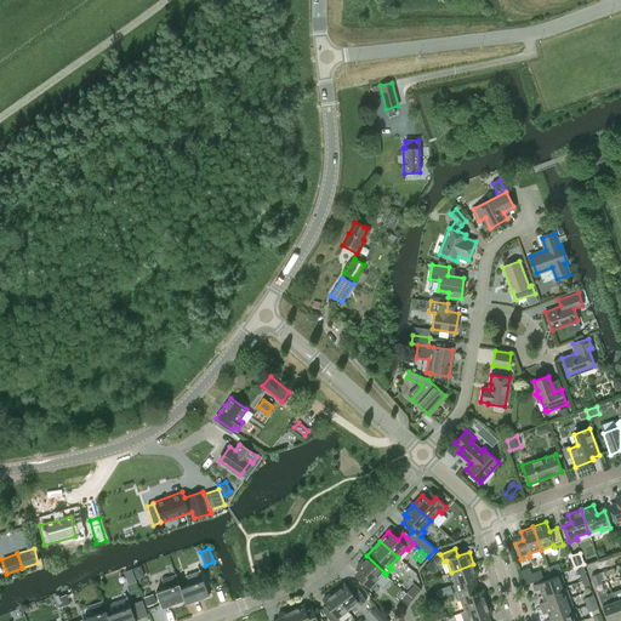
[(385,573),(366,556),(357,567),(366,574),(362,580),(372,590),(377,584),(375,582),(383,573),(385,573)]
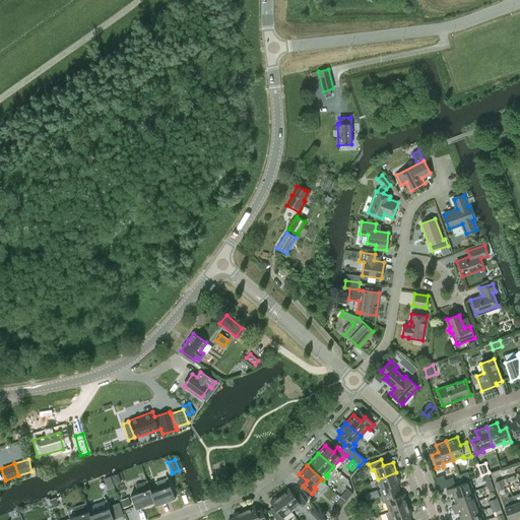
[(396,472),(378,479),(381,489),(379,490),(381,496),(393,492),(391,485),(400,482),(396,472)]
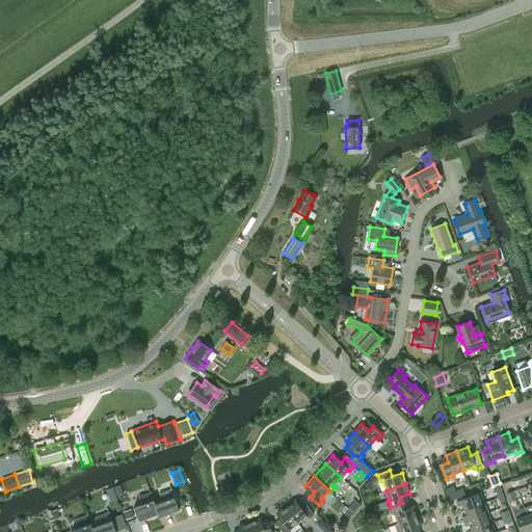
[(161,501),(155,504),(154,504),(158,513),(157,514),(159,517),(179,510),(171,488),(159,494),(161,501)]
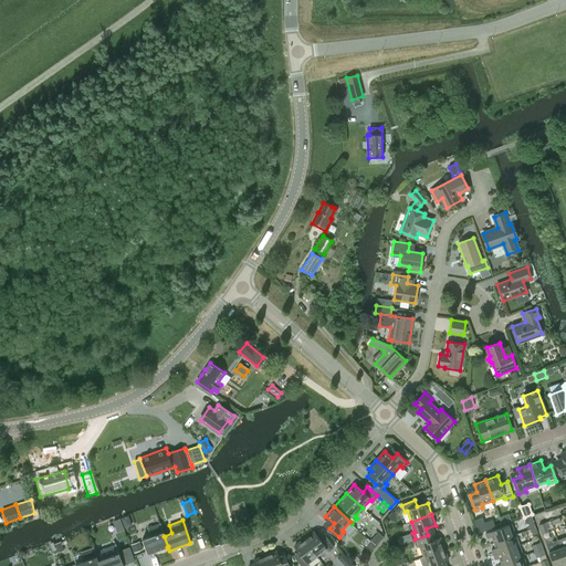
[(494,521),(485,524),(488,530),(496,527),(494,521)]
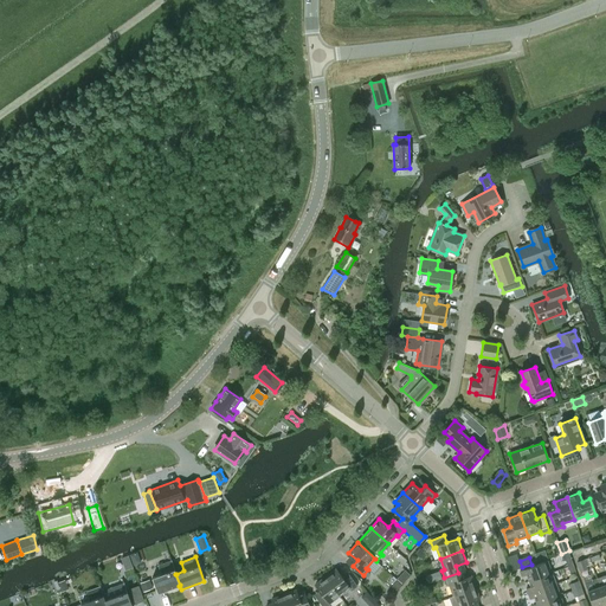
[(580,571),(587,568),(584,559),(577,561),(580,571)]
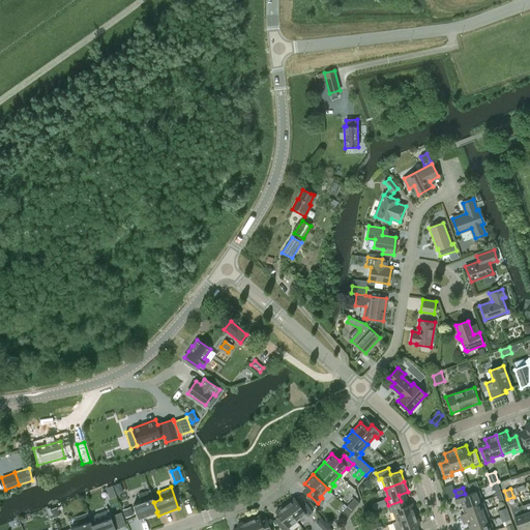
[(138,519),(156,512),(157,511),(153,502),(154,502),(150,490),(138,495),(141,502),(134,505),(138,519)]
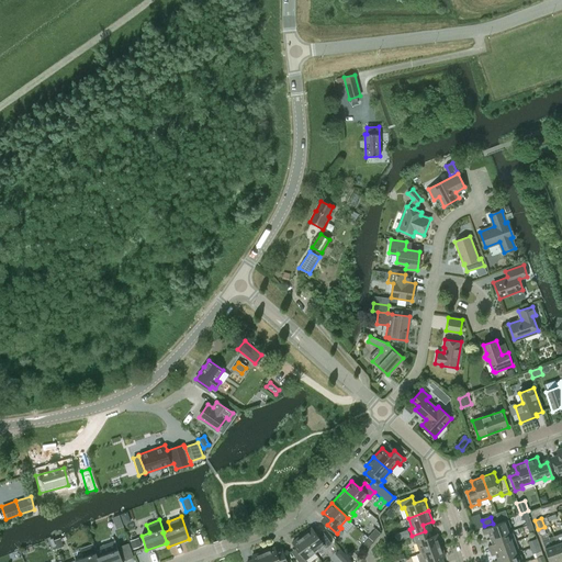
[(491,539),(512,530),(508,520),(482,529),(484,535),(489,532),(491,539)]
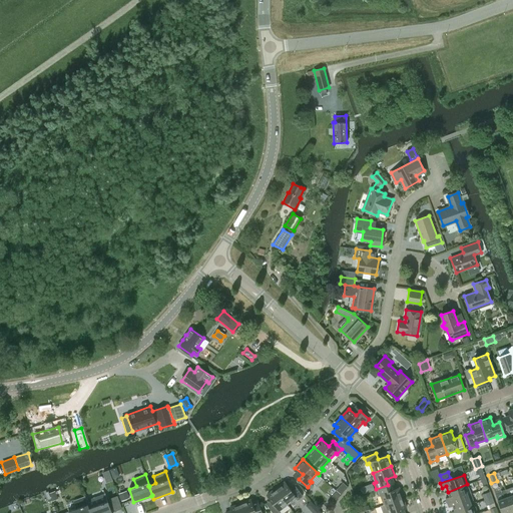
[(276,488),(288,504),(296,498),(298,500),(303,496),(296,486),(291,490),(285,482),(276,488)]
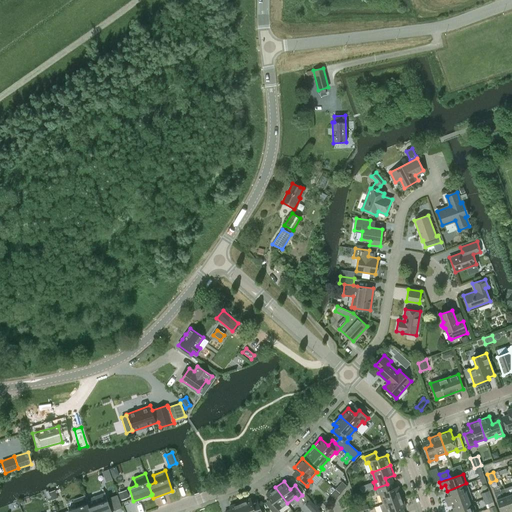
[(383,503),(402,497),(398,487),(395,488),(393,482),(387,484),(375,488),(377,495),(380,494),(383,503)]
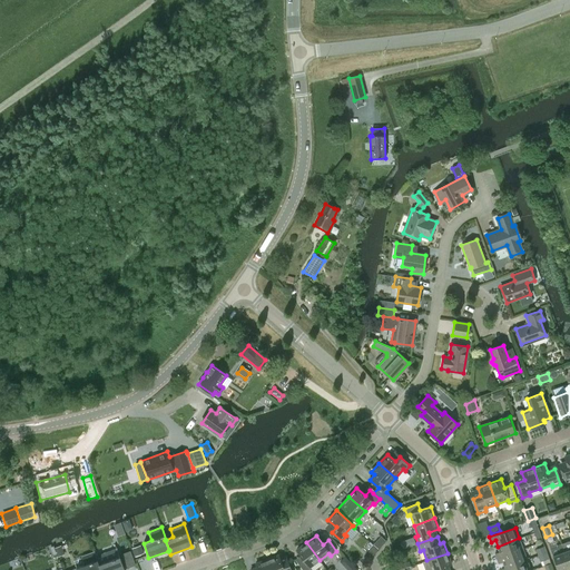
[(495,553),(497,559),(523,549),(519,538),(498,547),(500,552),(495,553)]
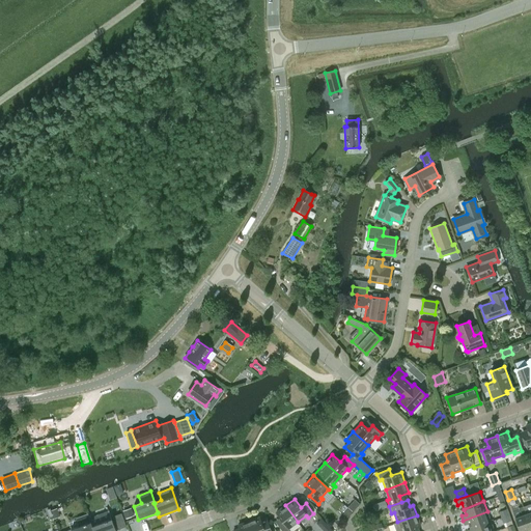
[(352,503),(348,508),(353,511),(357,507),(352,503)]
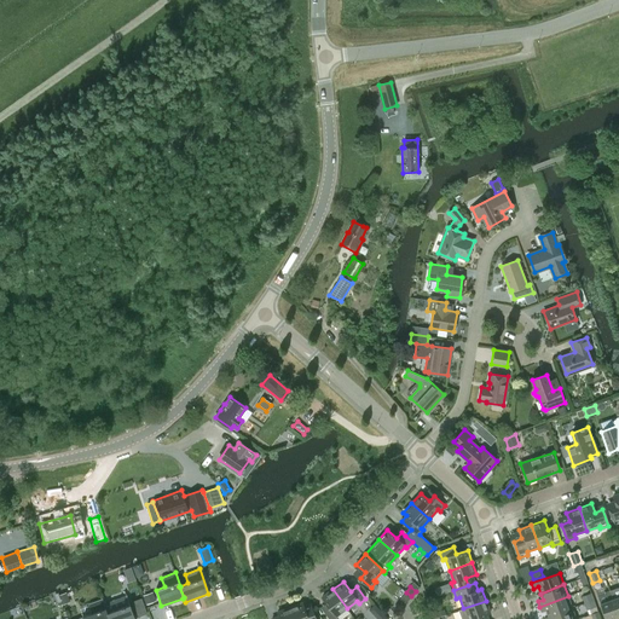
[(337,615),(347,608),(333,589),(322,597),(329,607),(323,611),(329,618),(336,618),(339,618),(337,615)]
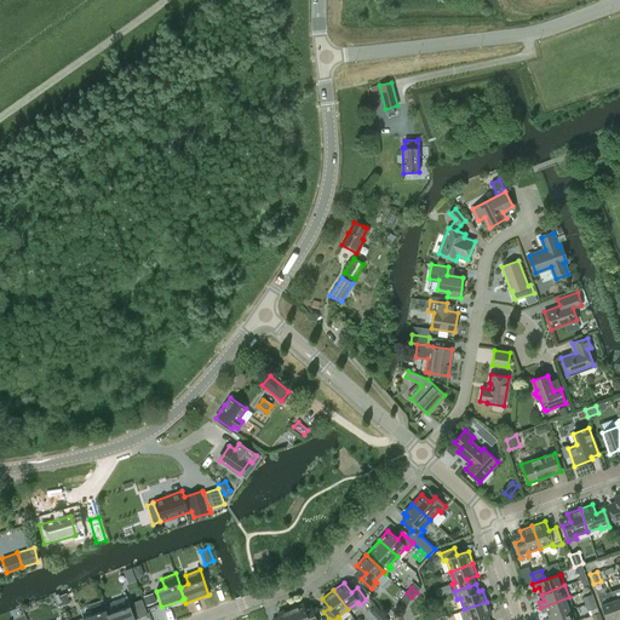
[(619,619),(619,616),(610,591),(606,593),(607,595),(598,597),(607,619),(619,619)]
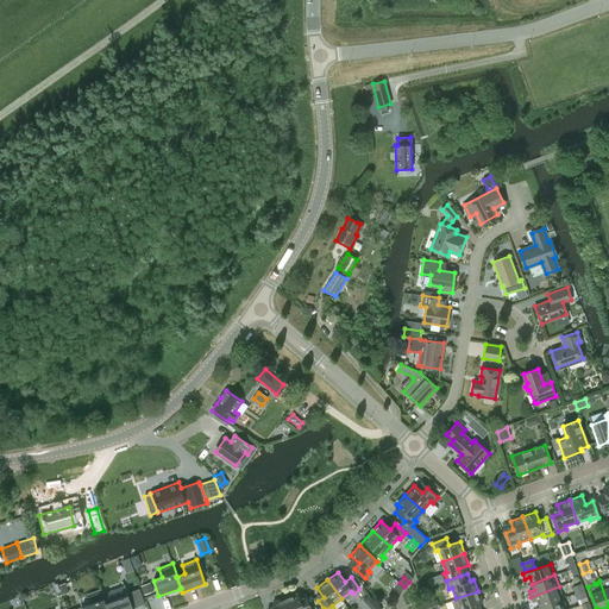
[(58,585),(62,595),(69,592),(66,583),(58,585)]
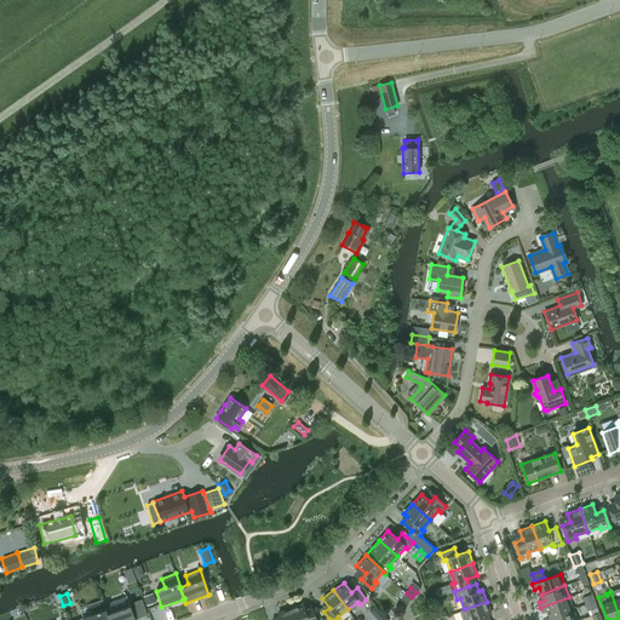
[(153,593),(144,596),(147,604),(156,601),(153,593)]
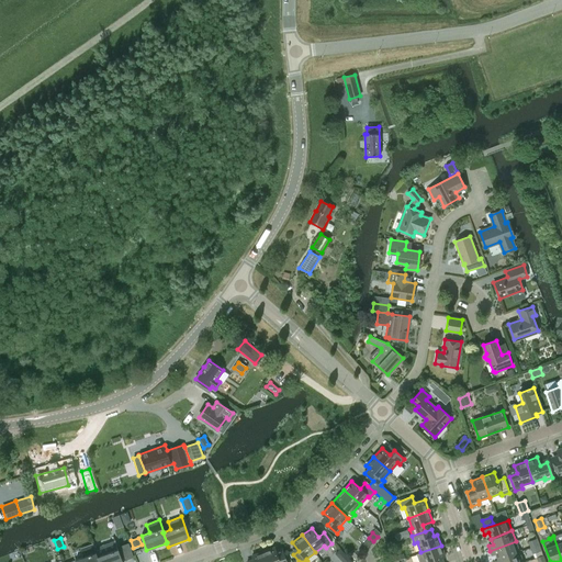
[(531,548),(539,544),(537,538),(529,541),(531,548)]
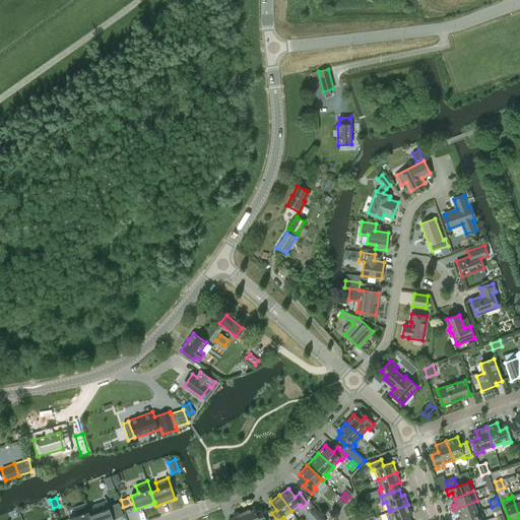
[(341,499),(336,504),(337,505),(339,507),(344,502),(341,499)]
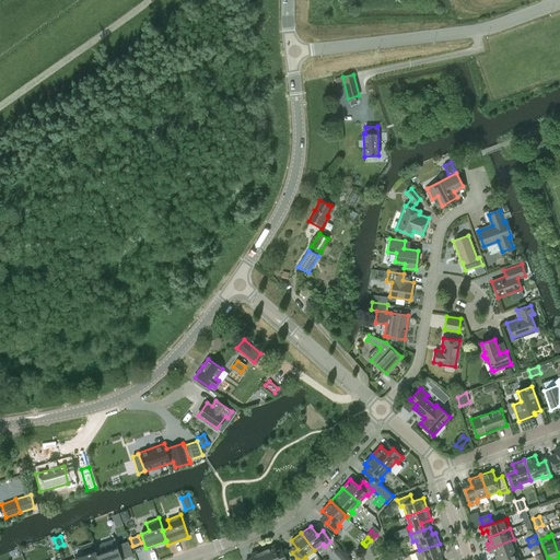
[(101,544),(94,546),(96,555),(97,559),(121,559),(114,538),(101,544)]
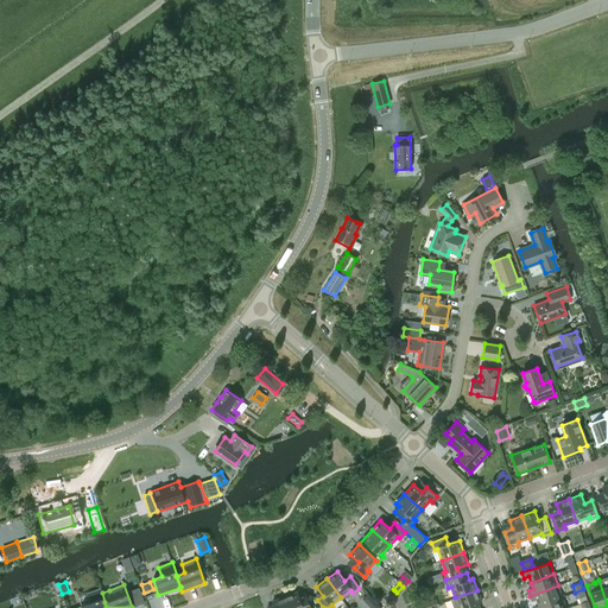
[(539,606),(562,597),(558,586),(530,596),(532,601),(537,600),(539,606)]
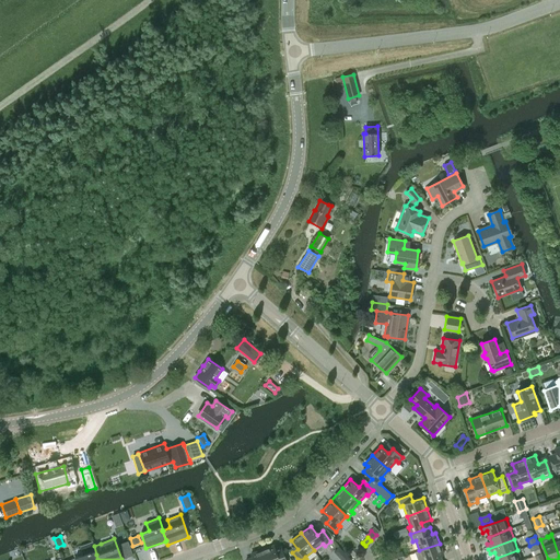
[(82,555),(74,558),(74,559),(97,559),(96,555),(94,546),(92,541),(79,546),(82,555)]
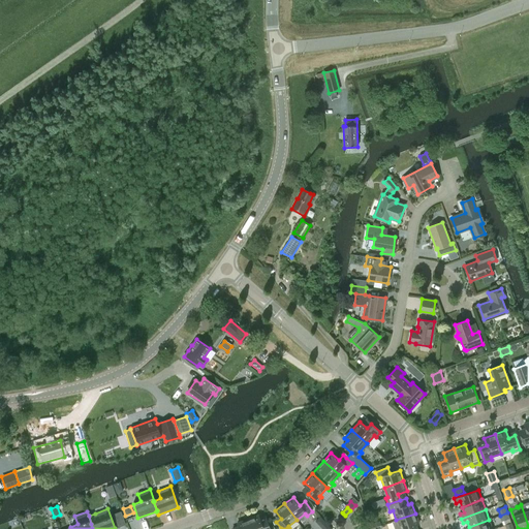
[(509,518),(507,512),(500,516),(502,521),(509,518)]
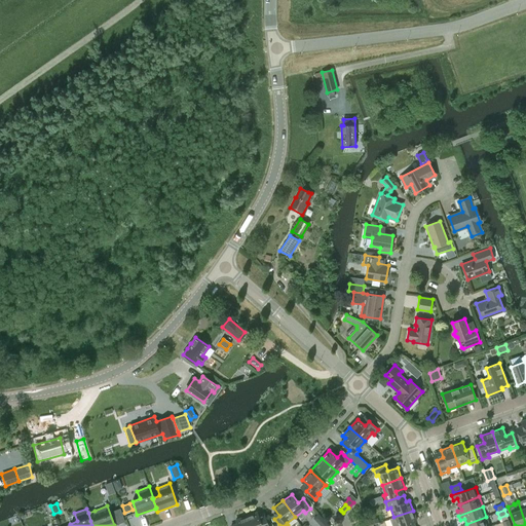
[(121,511),(114,513),(118,524),(125,521),(121,511)]
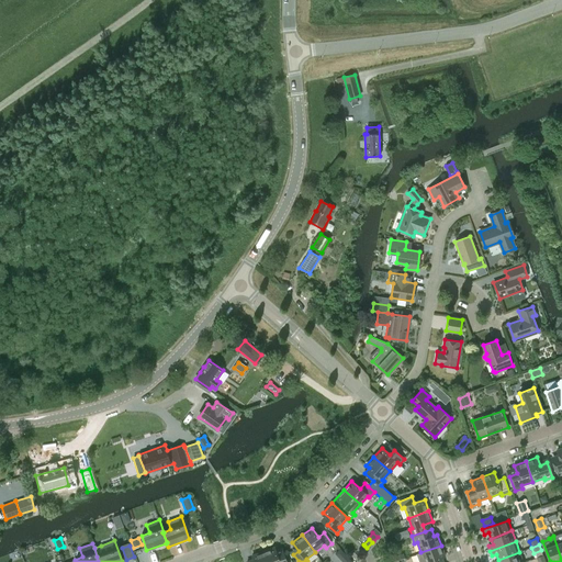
[(435,561),(435,560),(446,557),(441,546),(420,552),(424,561),(435,561)]
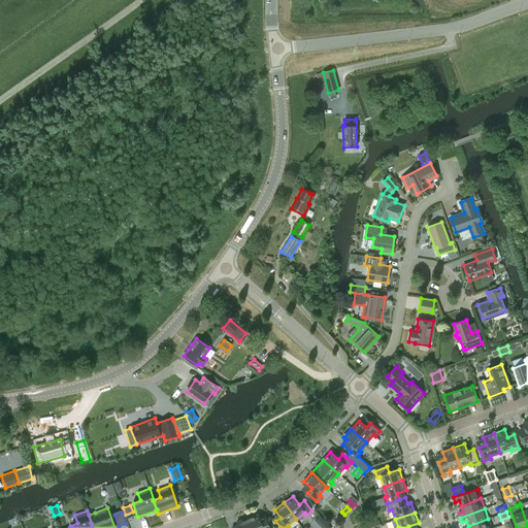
[(258,514),(248,518),(251,527),(269,527),(267,522),(261,524),(258,514)]
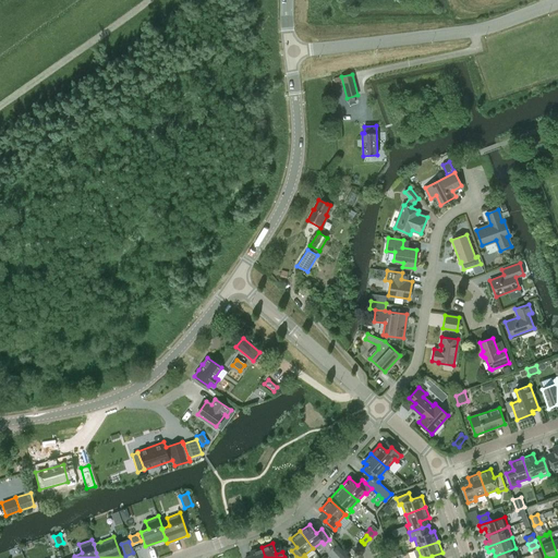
[(245,557),(265,557),(262,547),(251,552),(252,555),(245,557)]
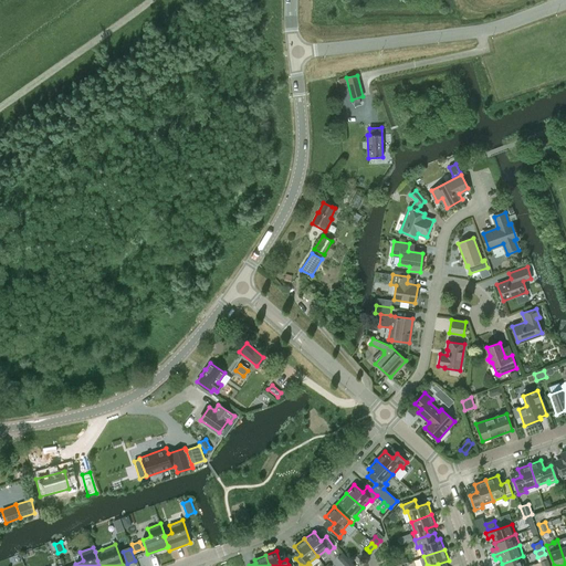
[(526,565),(523,556),(502,564),(502,565),(526,565)]
